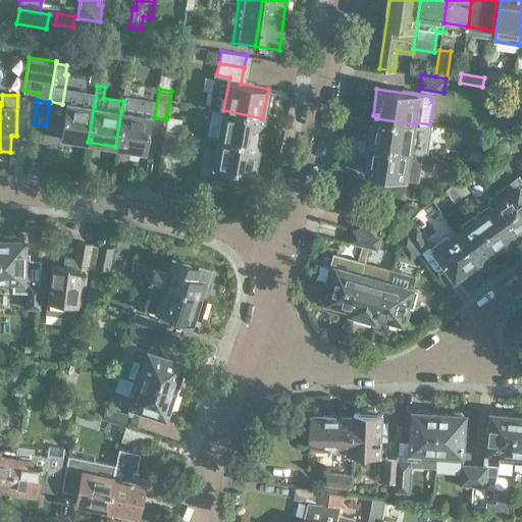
[(65,101),(61,125),(59,137),(88,142),(94,106),(65,101)]
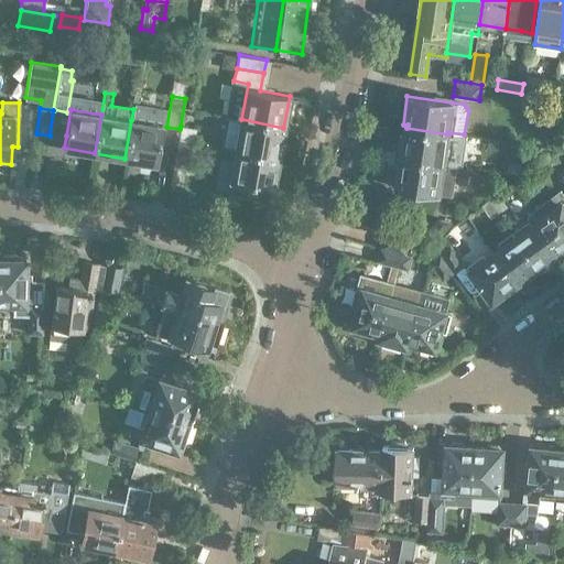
[(227,116),(221,147),(235,149),(278,158),(283,128),(241,119),(227,116)]
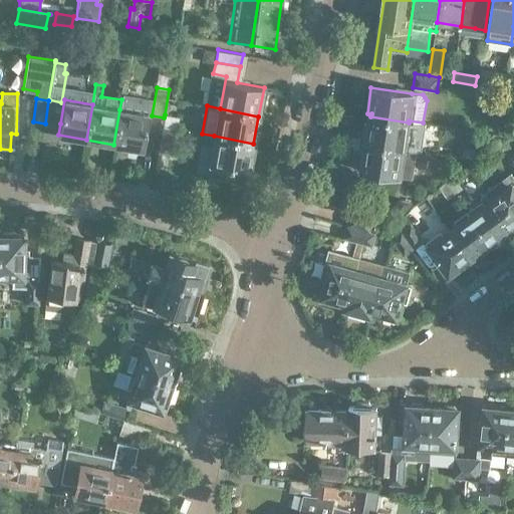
[(119,109),(113,145),(143,150),(149,114),(119,109)]
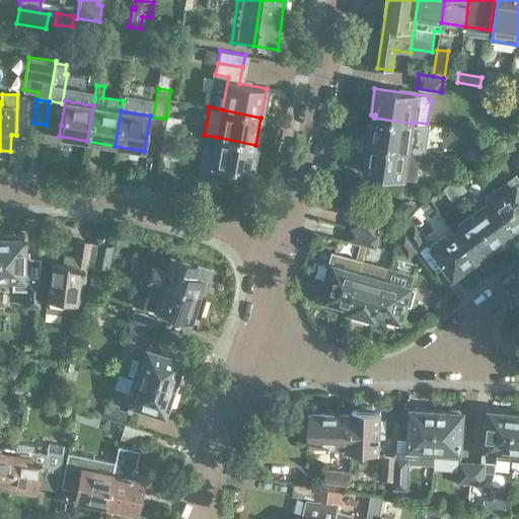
[(165,119),(164,127),(177,130),(179,119),(166,116),(165,119)]
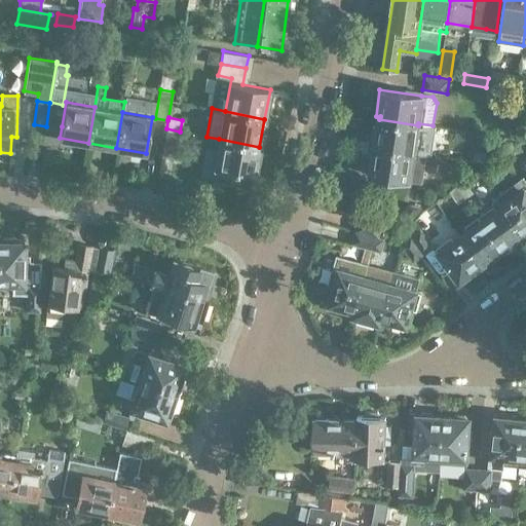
[(375,147),(414,153),(426,155),(428,142),(416,140),(418,125),(379,119),(375,147)]
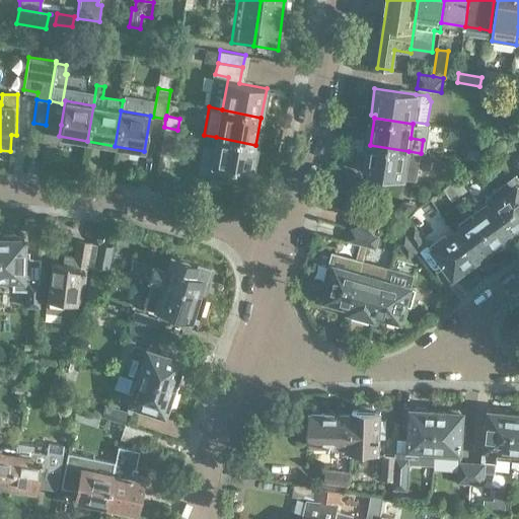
[(164,127),(161,142),(162,142),(160,154),(172,156),(177,130),(164,127)]
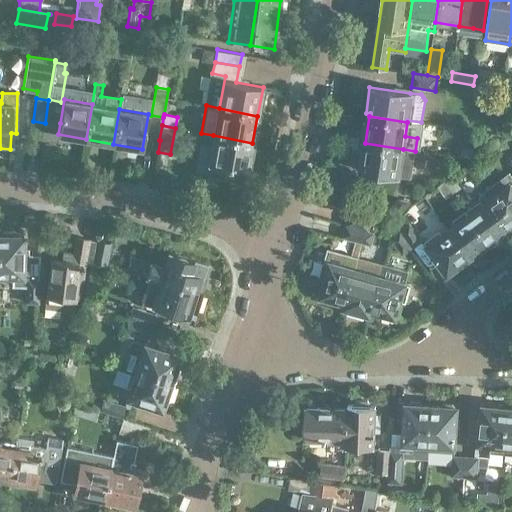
[(252,143),(213,135),(206,176),(222,179),(224,167),(247,172),(252,143)]
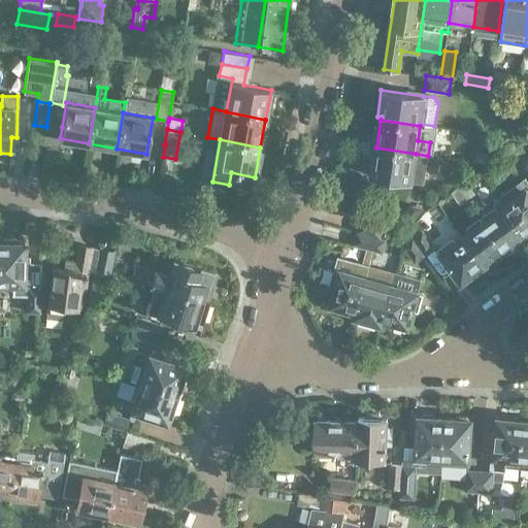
[(372,149),(368,175),(372,175),(372,176),(411,183),(416,154),(376,147),(376,149),(372,149)]
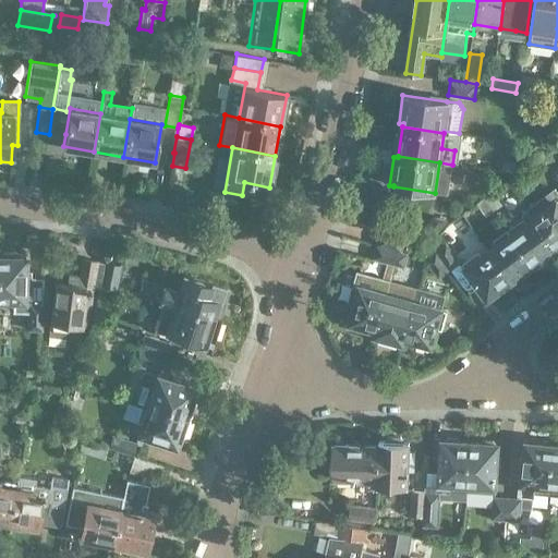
[(557,191),(555,187),(528,207),(528,209),(557,249),(557,247),(557,191)]
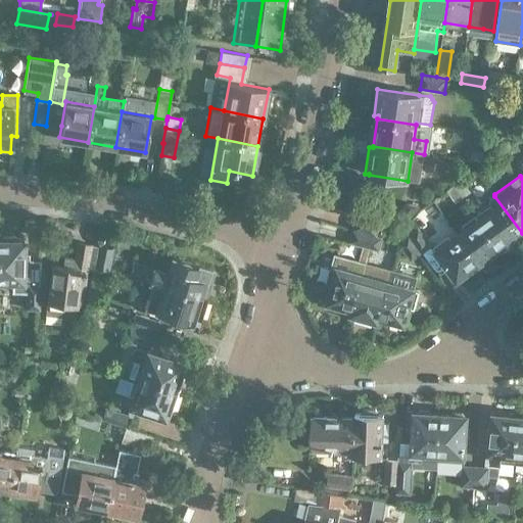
[(462,180),(454,186),(463,197),(471,191),(462,180)]
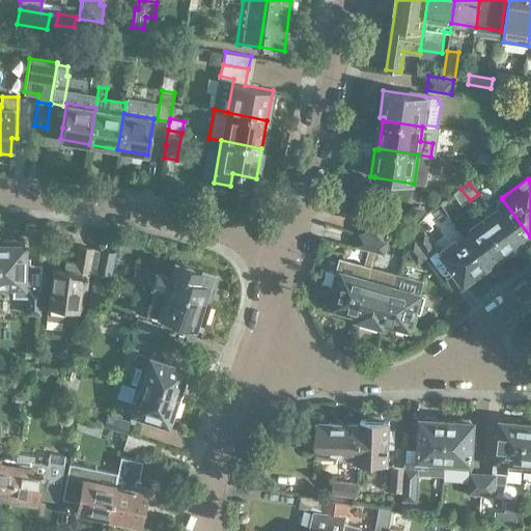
[(470,200),(460,189),(454,194),(463,205),(470,200)]
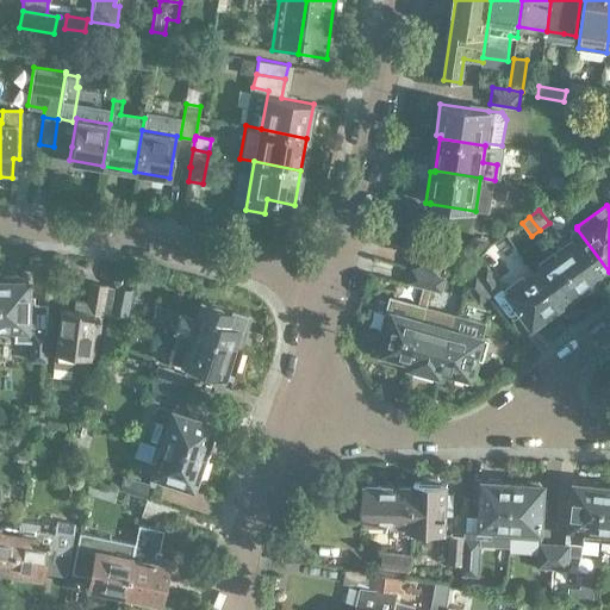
[(573,241),(556,253),(585,291),(609,272),(577,229),(571,234),(570,237),(573,241)]
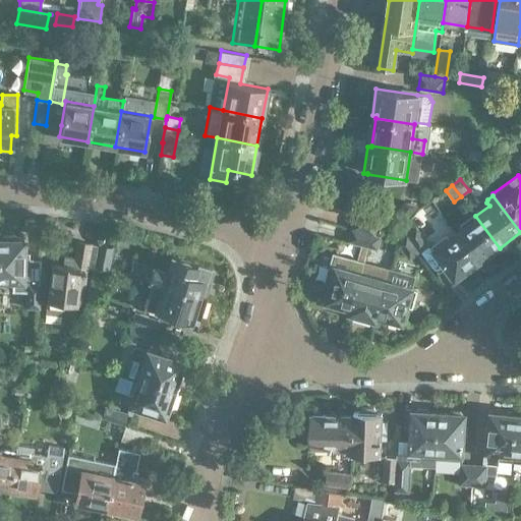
[(419,205),(405,201),(393,216),(407,219),(419,205)]
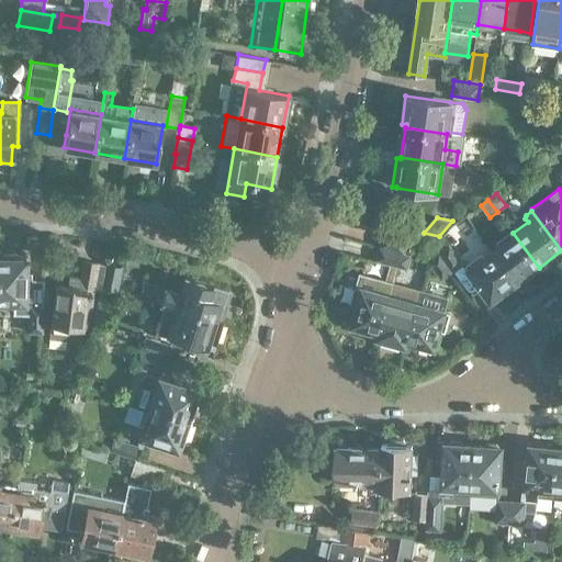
[(385,233),(381,248),(405,255),(406,253),(409,240),(385,233)]
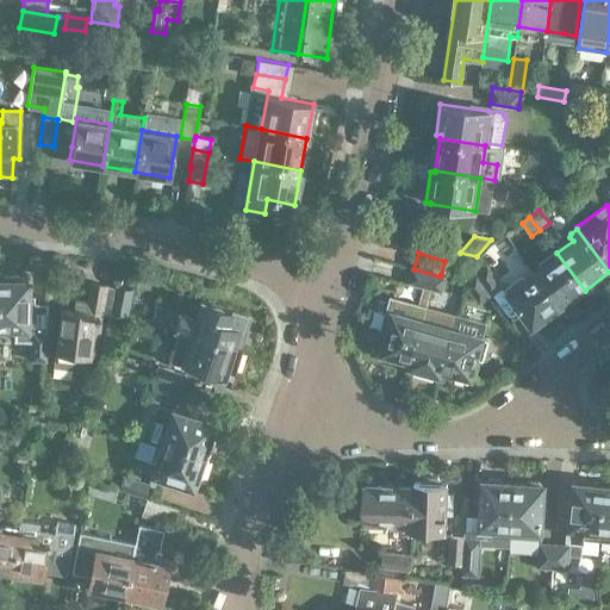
[(543,269),(536,275),(560,309),(585,291),(556,253),(541,266),(543,269)]
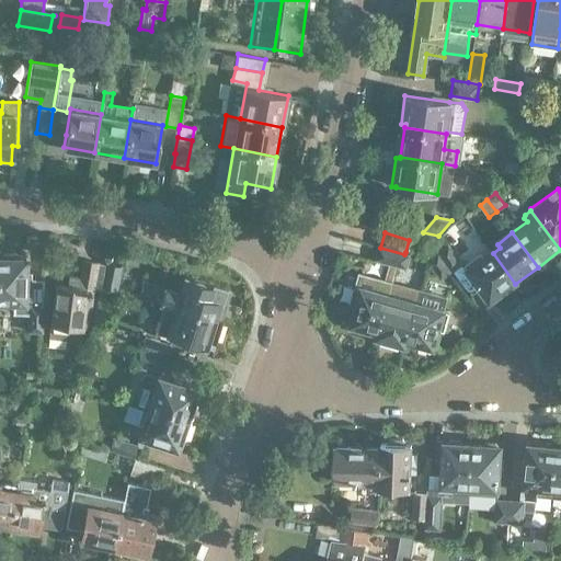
[(449,243),(438,251),(453,271),(464,262),(449,243)]
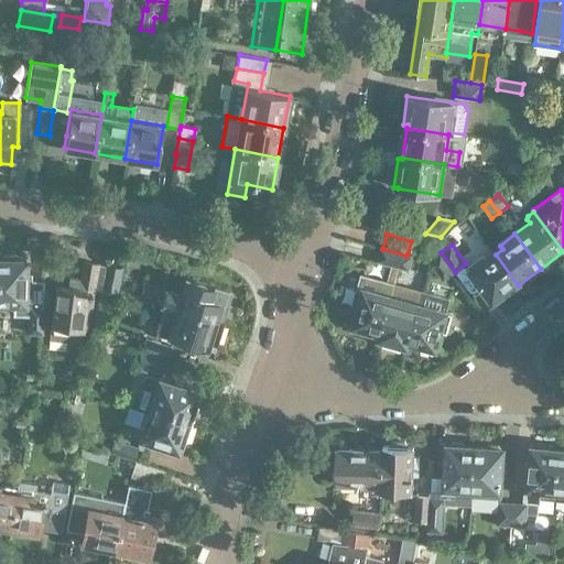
[(407,256),(382,249),(379,260),(410,269),(413,256),(408,253),(407,256)]
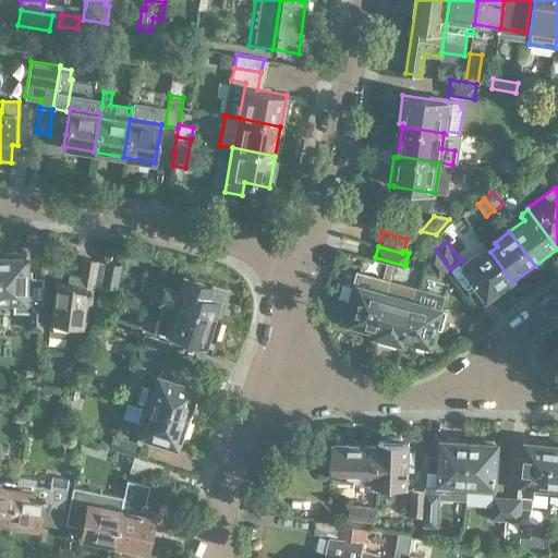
[(450,269),(436,250),(424,259),(438,278),(450,269)]
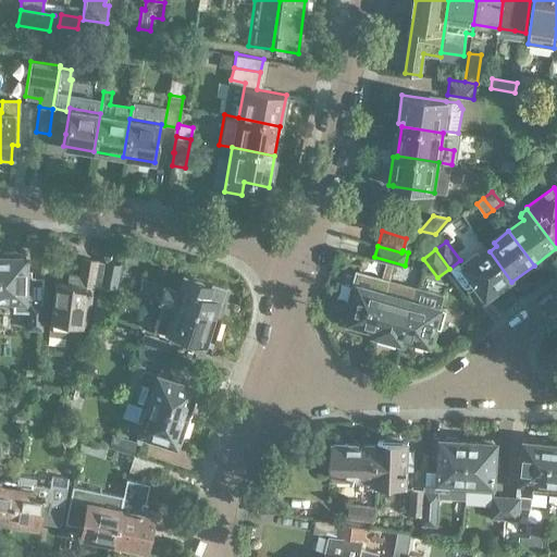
[(0,250),(0,304),(15,304),(15,300),(28,300),(29,271),(25,271),(25,256),(13,256),(13,251),(0,250)]
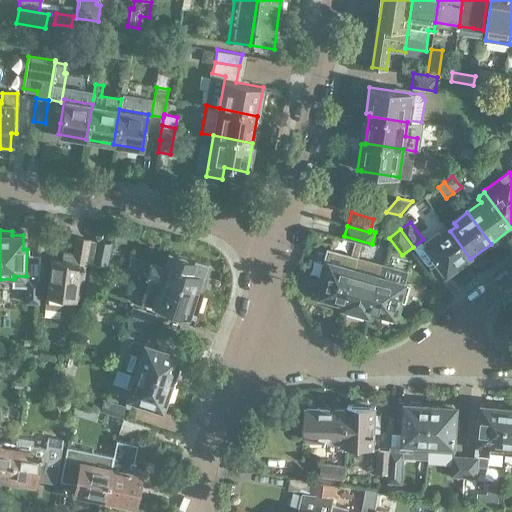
[(470,259),(450,231),(444,236),(441,232),(426,244),(449,275),(470,259)]
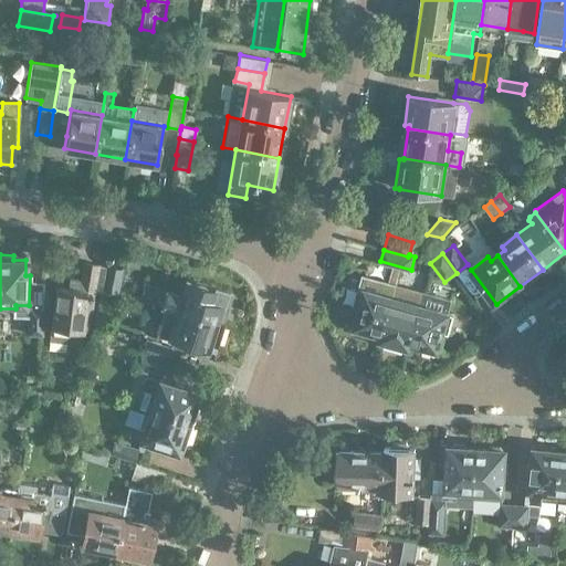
[(69,287),(55,285),(49,341),(80,344),(82,331),(90,332),(95,291),(100,292),(102,284),(105,266),(98,265),(100,264),(83,261),(80,280),(70,279),(69,287)]
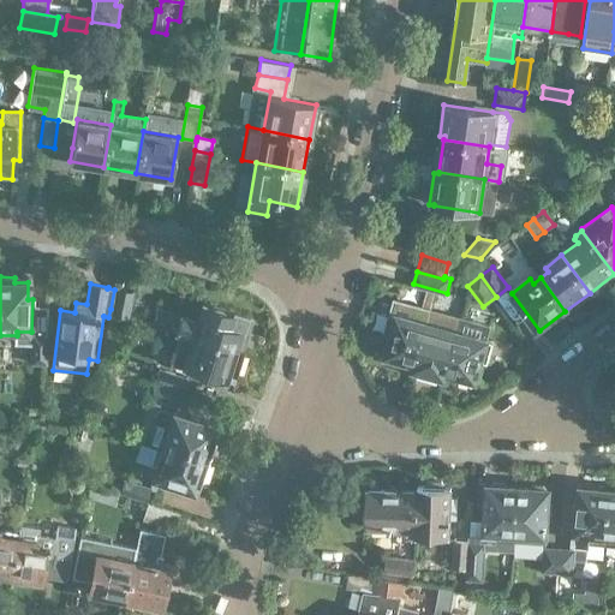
[(111,309),(108,317),(112,317),(113,316),(127,318),(133,292),(115,288),(115,291),(114,290),(111,309)]
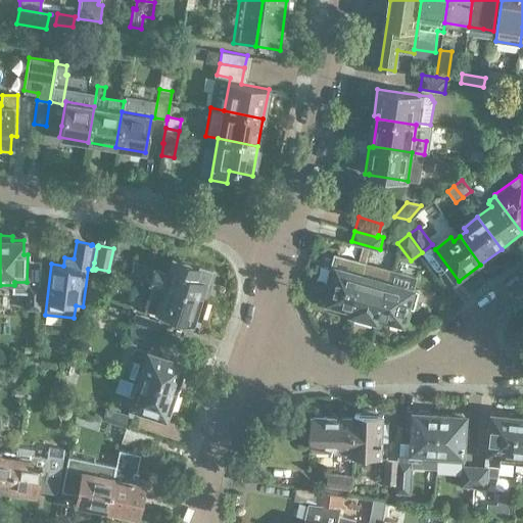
[(129,275),(153,282),(204,297),(209,281),(203,280),(206,270),(198,267),(198,266),(172,257),(167,273),(133,263),(129,275)]
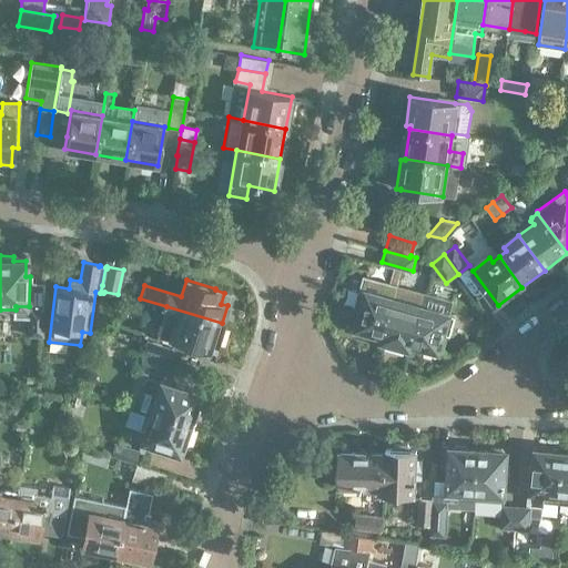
[(361,288),(355,308),(361,311),(356,327),(384,335),(398,285),(383,281),(379,294),(361,288)]
